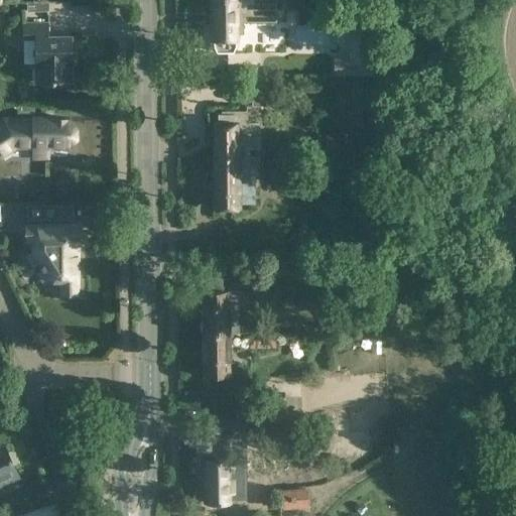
[(48,0),(26,1),(26,11),(48,11),(48,0)]
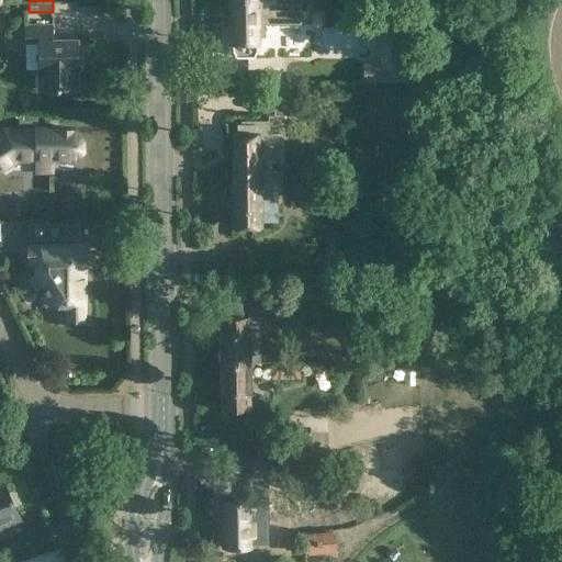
[(300,0),(227,0),(228,44),(232,44),(232,48),(235,56),(253,56),(256,49),(257,44),(260,44),(260,37),(266,37),(265,23),(301,23),(300,0)]
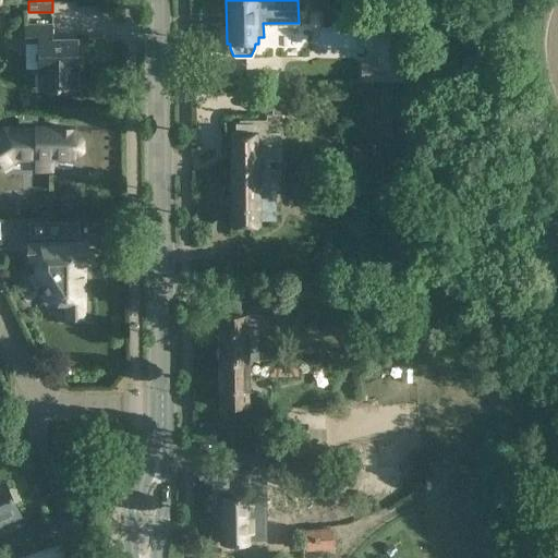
[(76,55),(76,39),(51,39),(51,25),(22,24),(22,40),(36,40),(36,73),(38,73),(38,88),(73,88),(73,73),(76,73),(76,72),(82,68),(82,58),(76,55)]
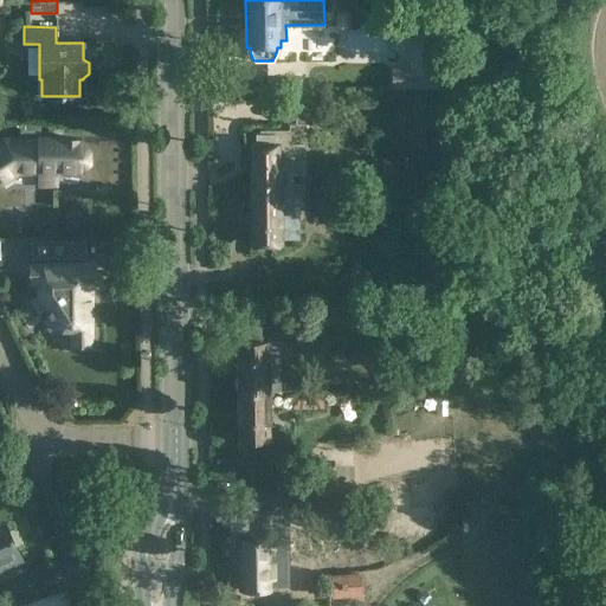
[(434,45),(406,46),(407,86),(436,86),(434,45)]
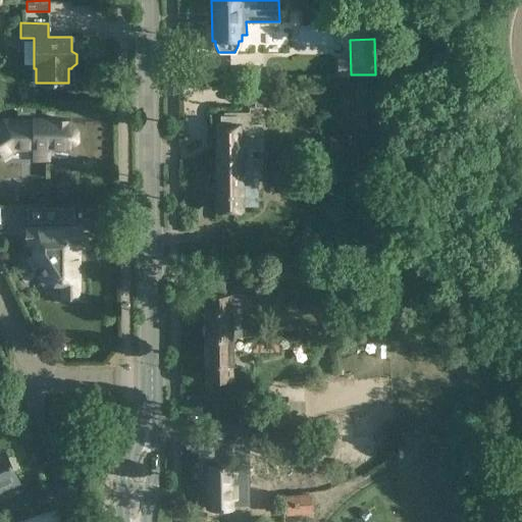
[(258,68),(239,68),(239,79),(258,79),(258,68)]
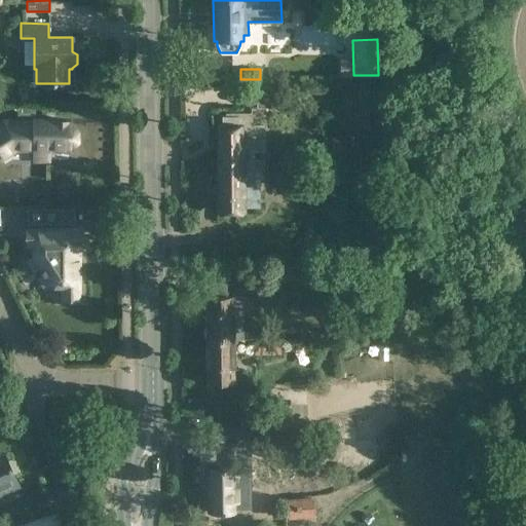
[(221,115),(222,124),(215,124),(216,168),(264,168),(264,159),(254,159),(252,112),(225,113),(225,115),(221,115)]
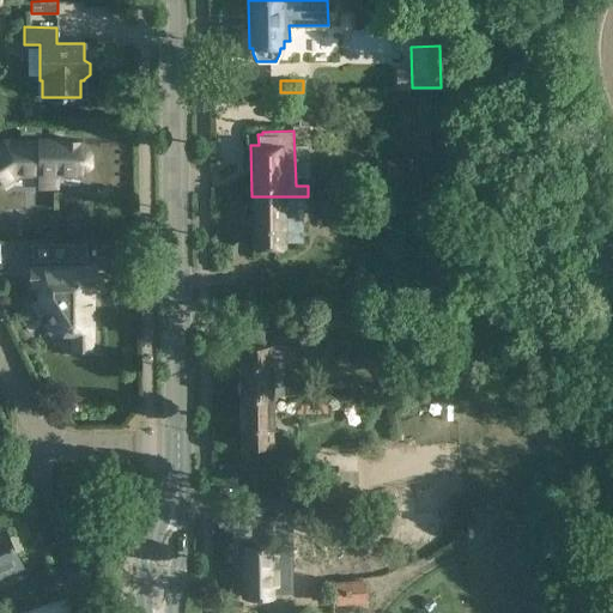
[(79,141),(7,141),(0,145),(0,169),(16,161),(37,161),(37,186),(54,186),(54,173),(79,173),(79,171),(82,170),(84,169),(86,167),(87,164),(89,163),(89,159),(89,158),(87,156),(86,153),(84,151),(82,149),(79,149),(79,141)]
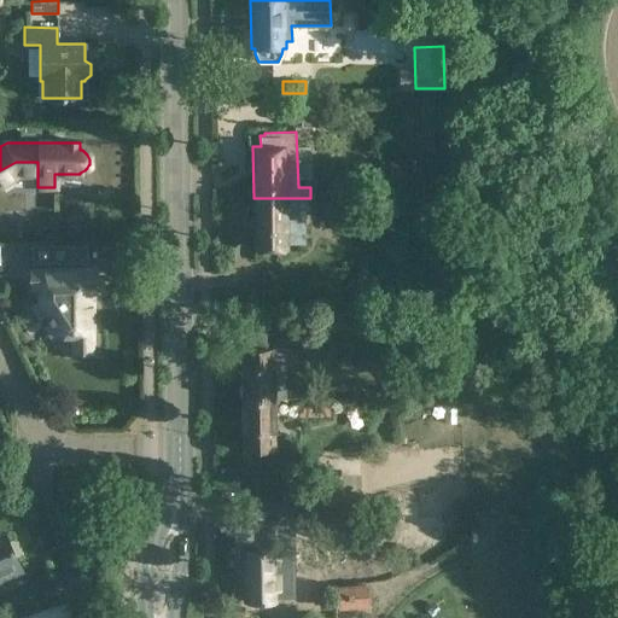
[(310,209),(310,198),(254,198),(254,249),(289,249),(289,244),(305,244),(304,209),(310,209)]
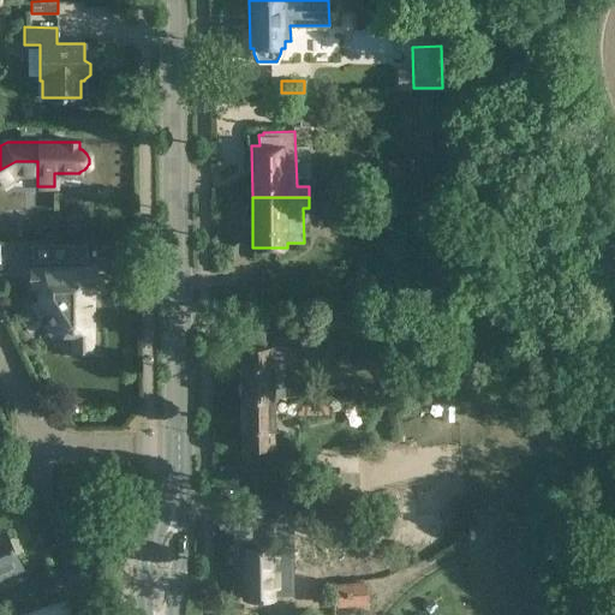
[(95,243),(96,257),(120,257),(119,243),(95,243)]
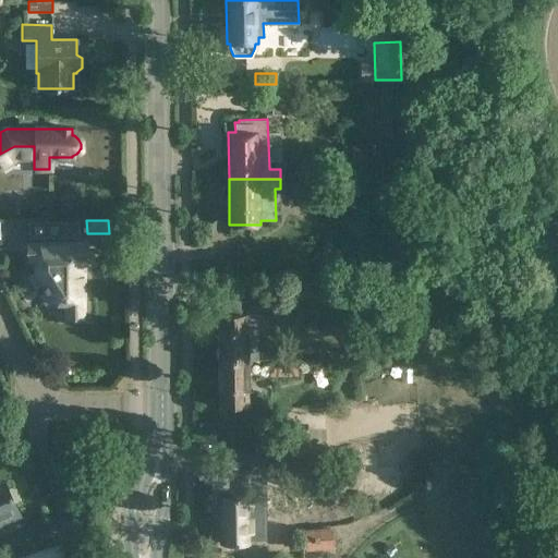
[(83,269),(83,243),(29,243),(29,258),(36,258),(36,269),(45,283),(43,284),(46,290),(48,288),(57,302),(67,302),(67,316),(82,316),(82,308),(83,308),(83,269)]
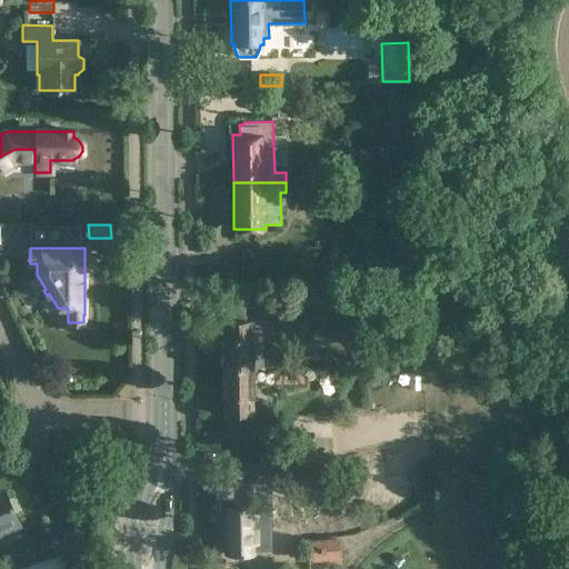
[(252,367),(251,319),(221,320),(222,367),(252,367)]
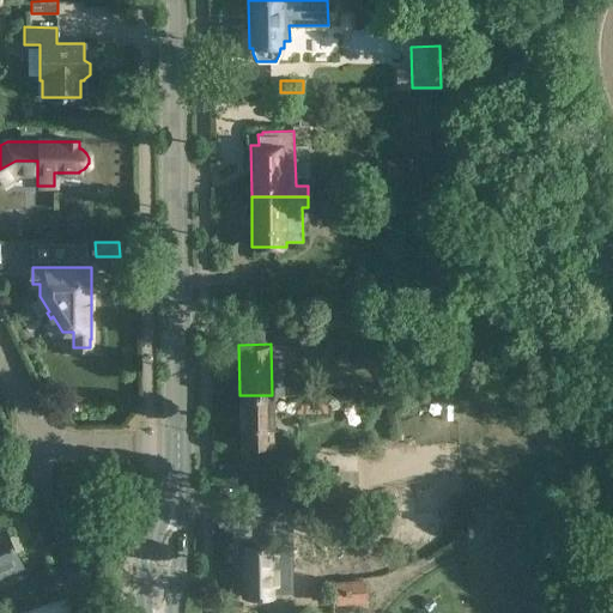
[(272,395),(240,395),(240,447),(273,445),(272,395)]
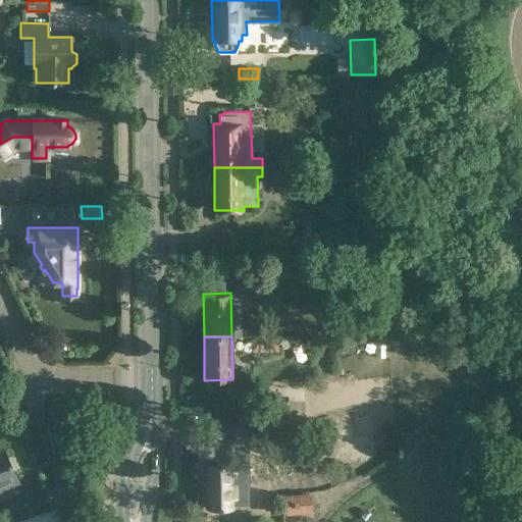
[(278,351),(278,336),(252,337),(252,351),(278,351)]
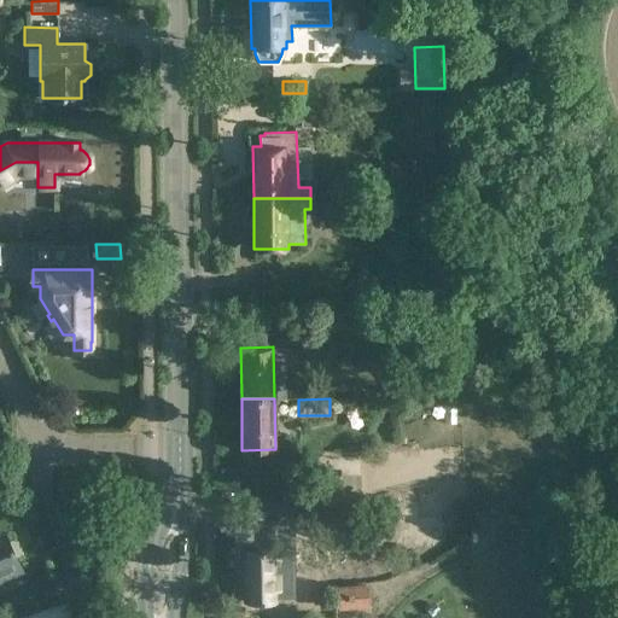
[(331,497),(359,497),(360,473),(331,473),(331,497)]
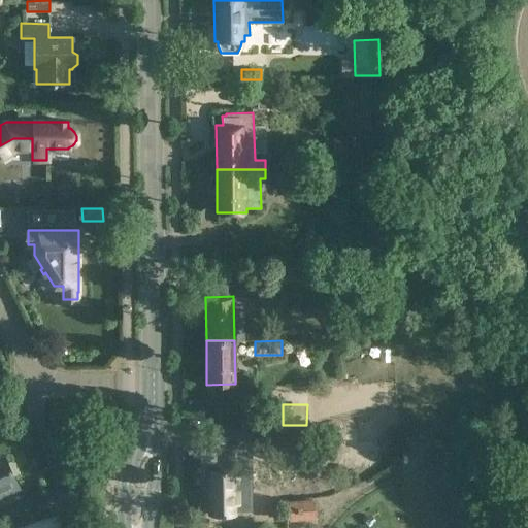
[(372,438),(370,420),(341,423),(343,441),(372,438)]
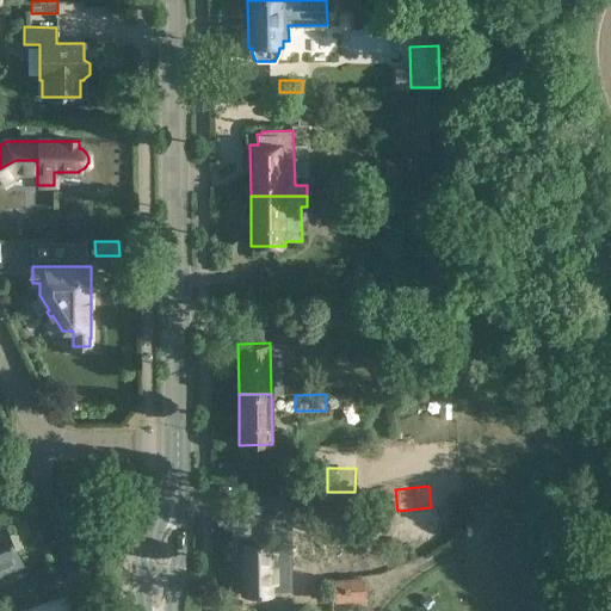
[(303,523),(303,499),(267,499),(267,523),(303,523)]
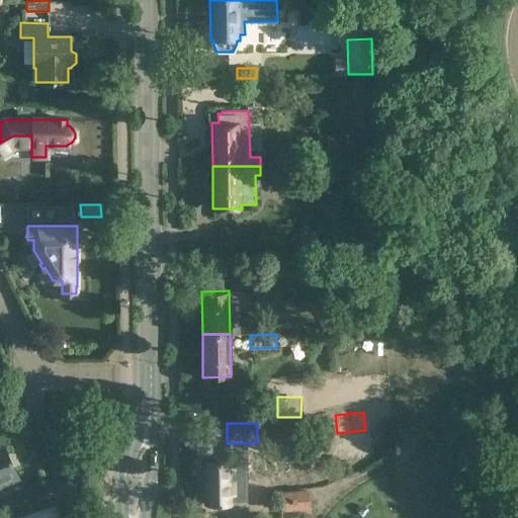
[(284,438),(298,439),(299,427),(286,426),(284,438)]
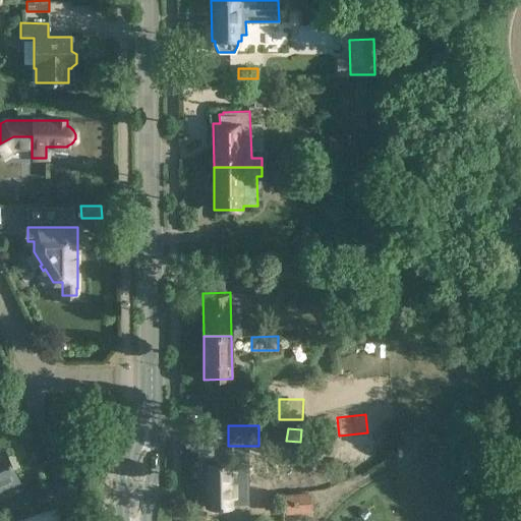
[(0,481),(16,474),(3,446),(0,447),(0,481)]
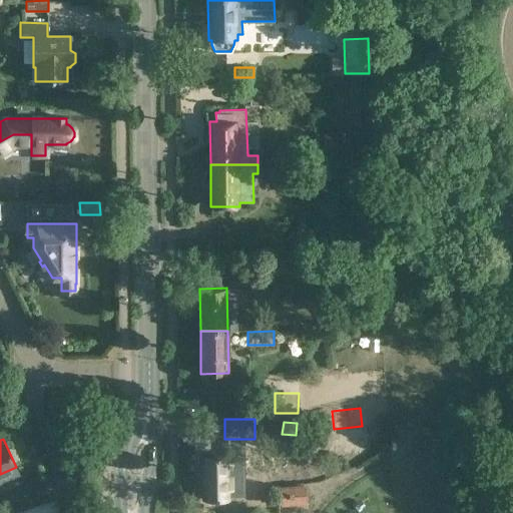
[(224,474),(224,457),(200,457),(201,499),(224,499),(224,492),(227,491),(227,474),(224,474)]
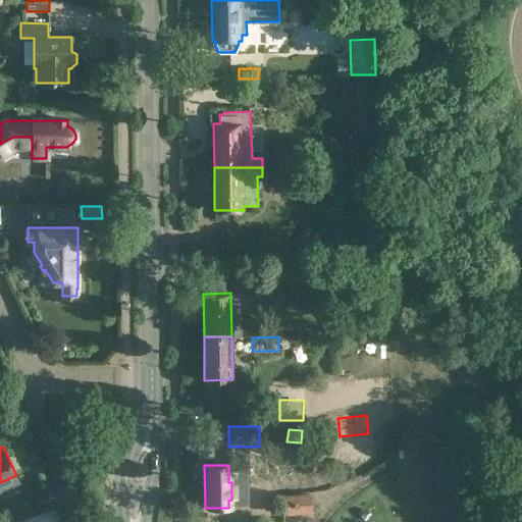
[(309,514),(308,493),(283,494),(283,515),(309,514)]
